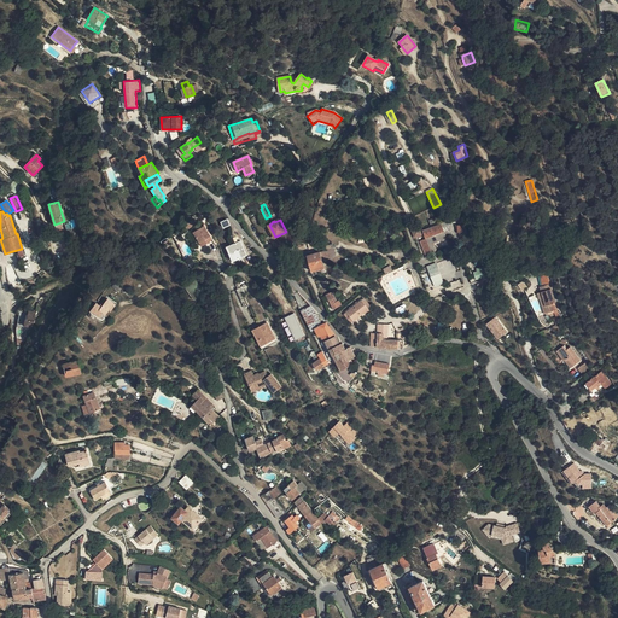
[(441,225),(424,232),(425,235),(423,235),(427,249),(430,248),(432,254),(436,252),(433,245),(445,239),(441,225)]
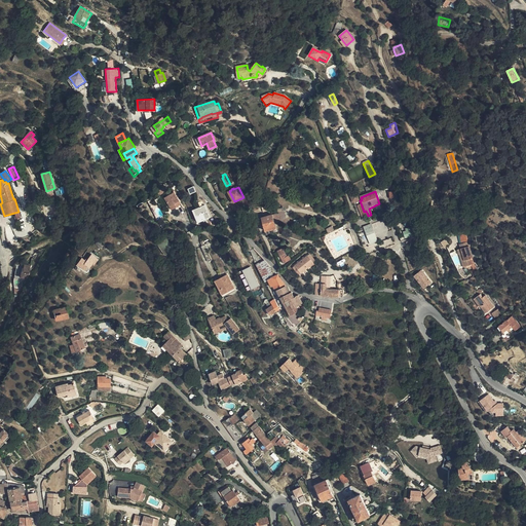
[(180,204),(174,192),(165,197),(172,209),(180,204)]
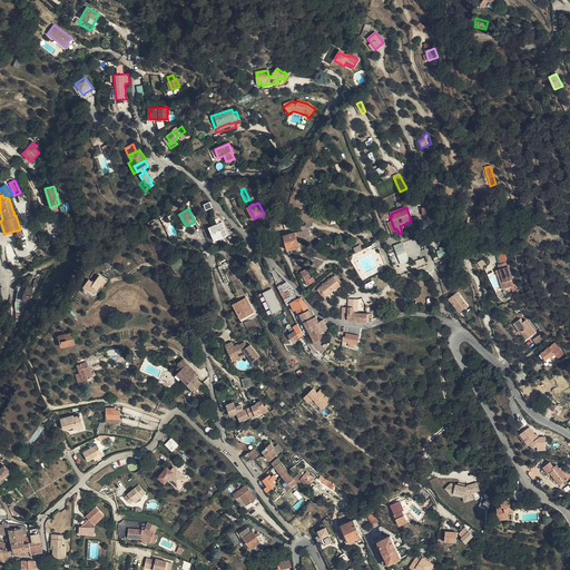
[(223,222),(212,227),(217,241),(228,235),(223,222)]
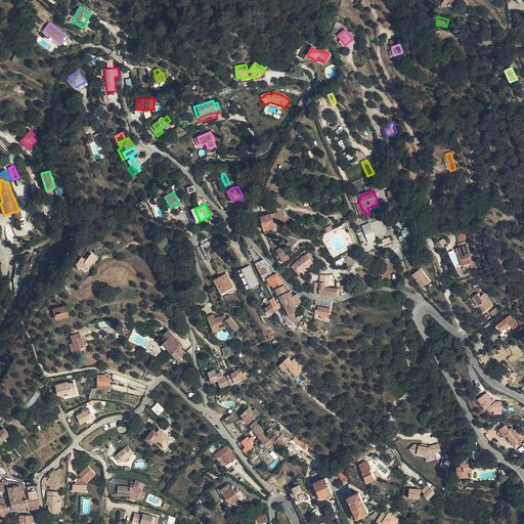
[(274,221),(272,214),(261,217),(265,233),(276,230),(274,221)]
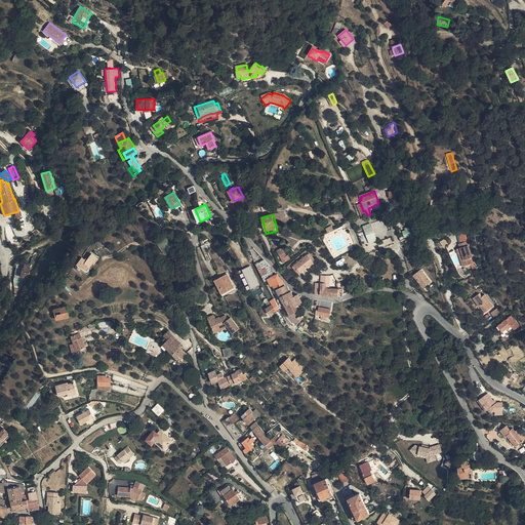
[(375,236),(386,233),(381,219),(371,224),(375,236)]
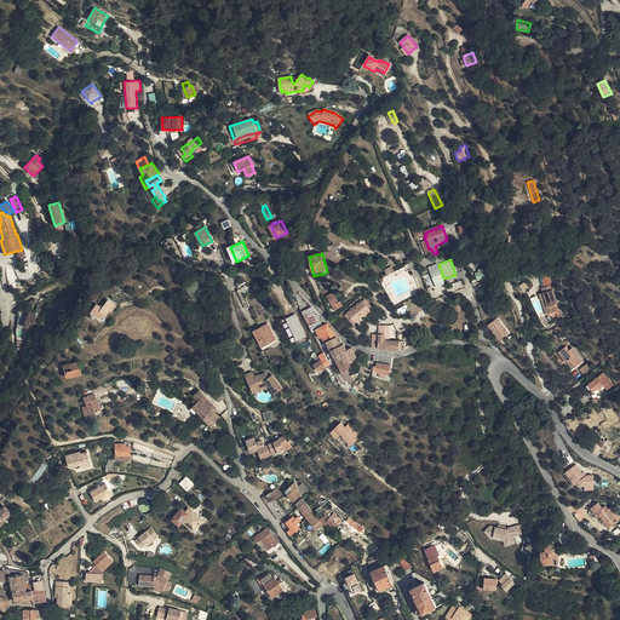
[(437,264),(429,268),(436,287),(445,283),(437,264)]
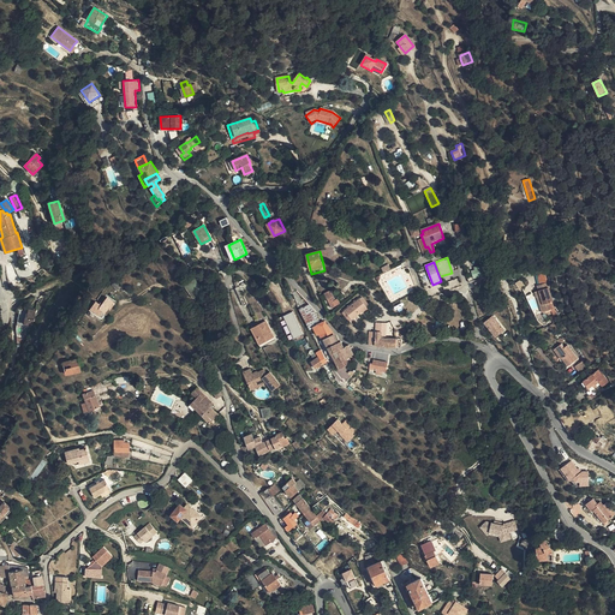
[(482,276),(479,267),(471,269),(472,278),(482,276)]
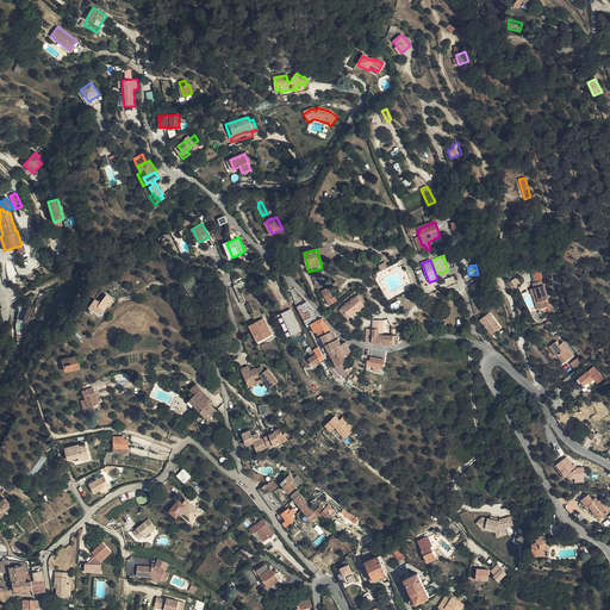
[(192,296),(201,288),(193,277),(184,284),(192,296)]
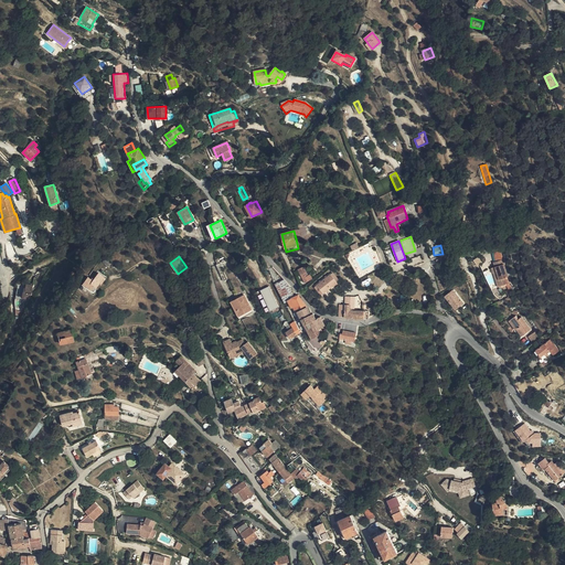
[(499,280),(497,280),(499,287),(509,284),(507,278),(508,277),(502,259),(494,263),(496,267),(492,268),(494,274),(497,273),(499,280)]
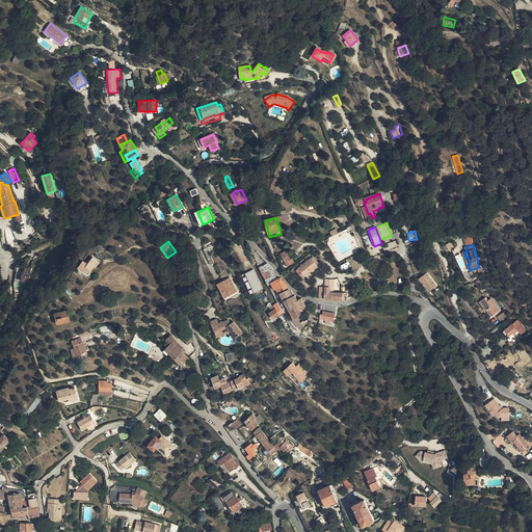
[(291,260),(286,250),(281,254),(284,259),(286,258),(288,261),(291,260)]
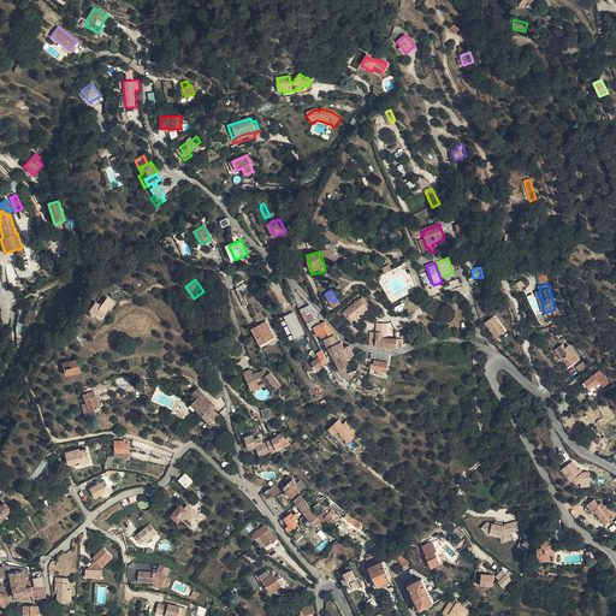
[(320,324),(317,313),(317,312),(298,291),(292,294),(294,296),(298,304),(311,329),(314,327),(314,326),(320,324)]
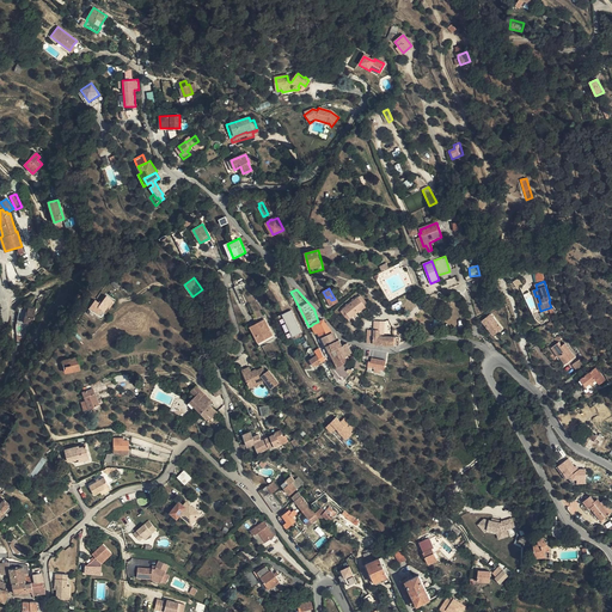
[(297,303),(292,294),(286,298),(291,305),(297,303)]
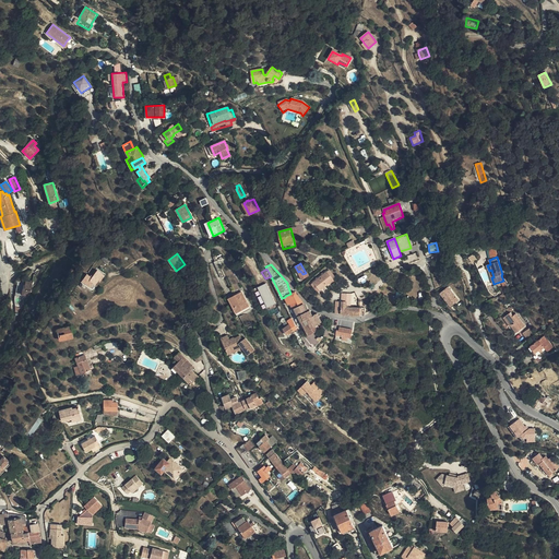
[(93,283),(95,285),(104,274),(97,270),(93,275),(92,277),(90,275),(87,273),(82,281),(90,287),(91,285),(93,283)]
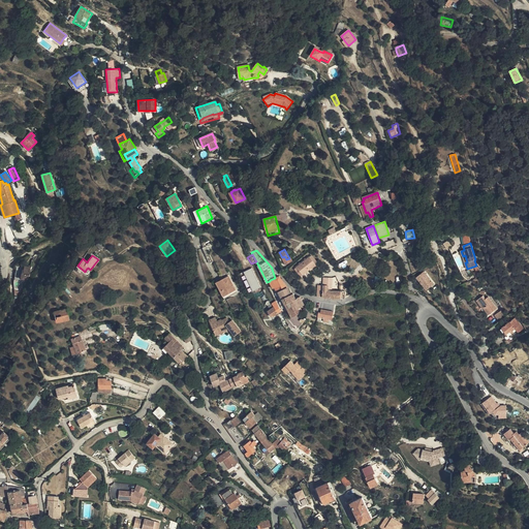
[(284,256),(282,257),(286,265),(290,261),(289,258),(286,259),(284,256)]
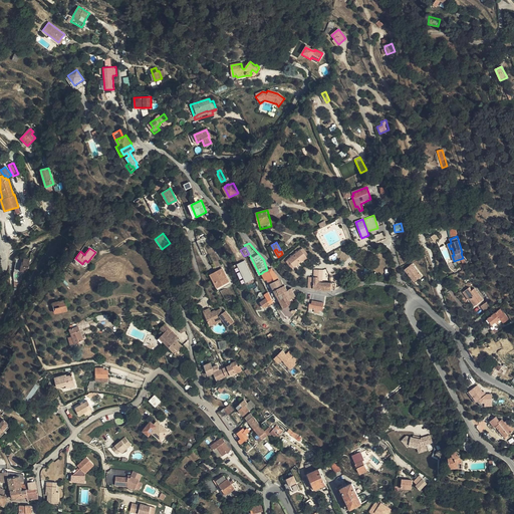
[(300,250),(288,259),(294,267),(306,257),(300,250)]
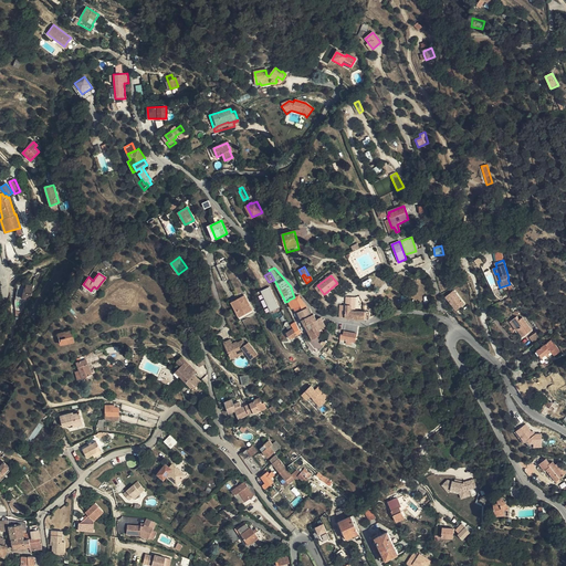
[(32,303),(33,293),(28,287),(27,291),(19,290),(18,301),(24,302),(32,303)]
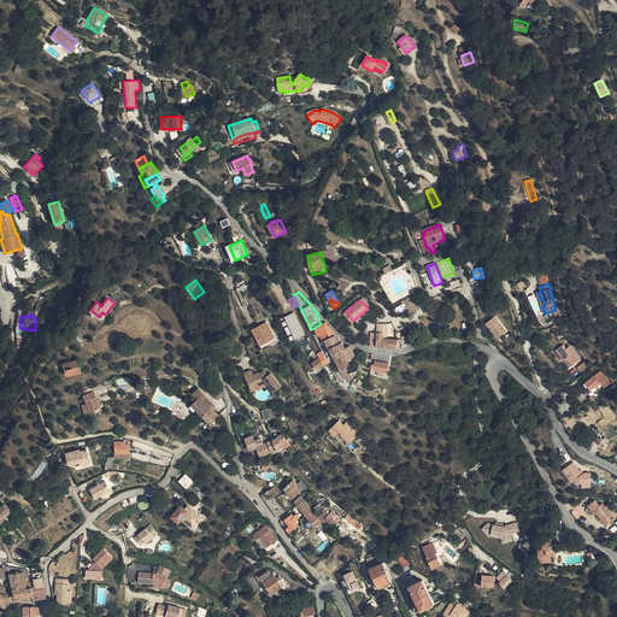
[(495,317),(487,324),(498,338),(506,331),(495,317)]
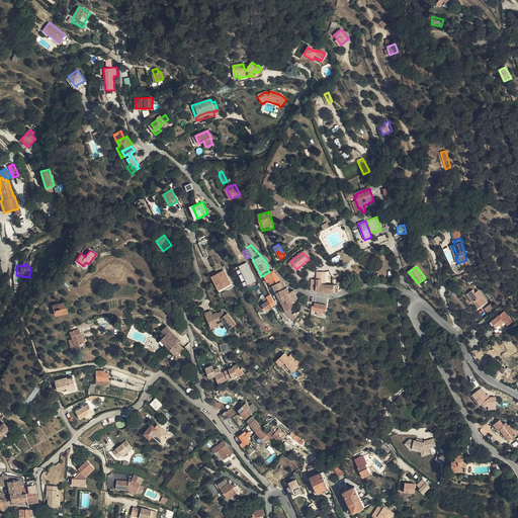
[(255,279),(258,278),(252,267),(249,268),(255,279)]
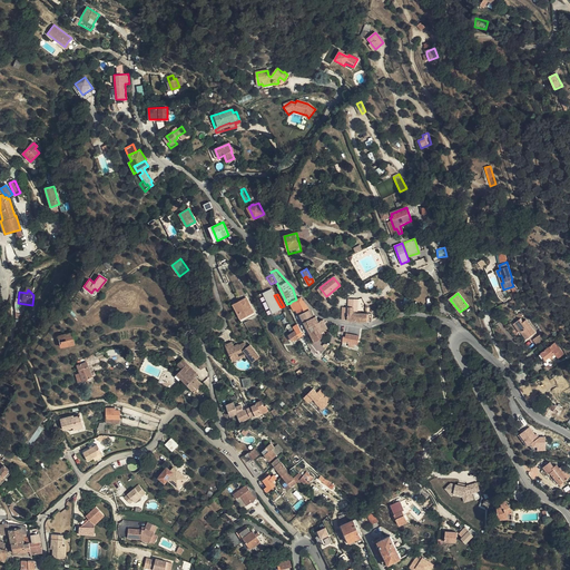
[(246,297),(234,304),(242,320),(254,313),(246,297)]
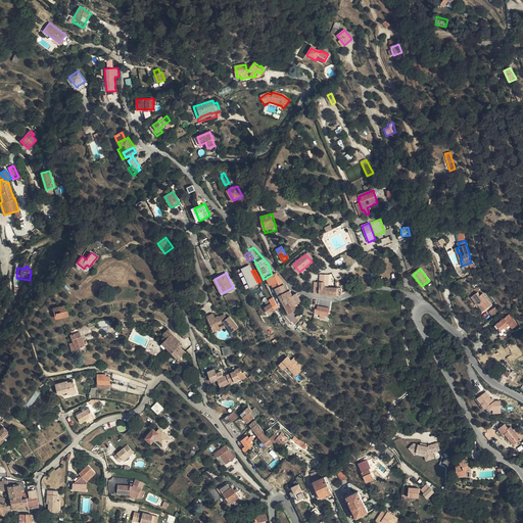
[(284,284),(276,273),(272,275),(267,277),(267,278),(272,288),(278,299),(277,299),(280,304),(282,303),(283,306),(285,305),(276,288),(284,284)]
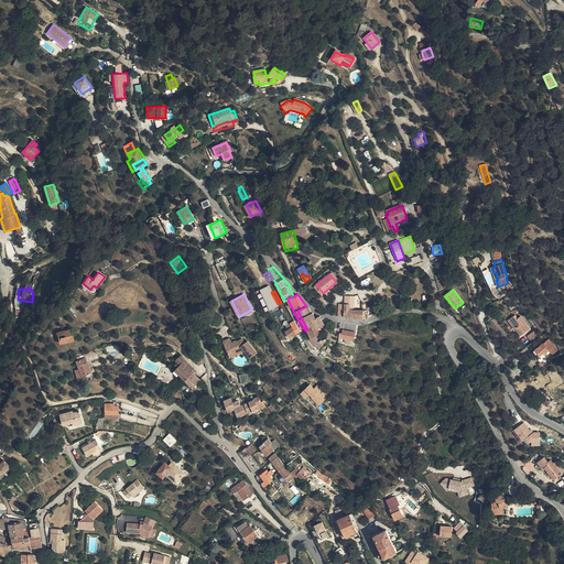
[(283,307),(281,303),(278,304),(277,304),(280,310),(271,313),(273,318),(283,314),(281,308),(283,307)]
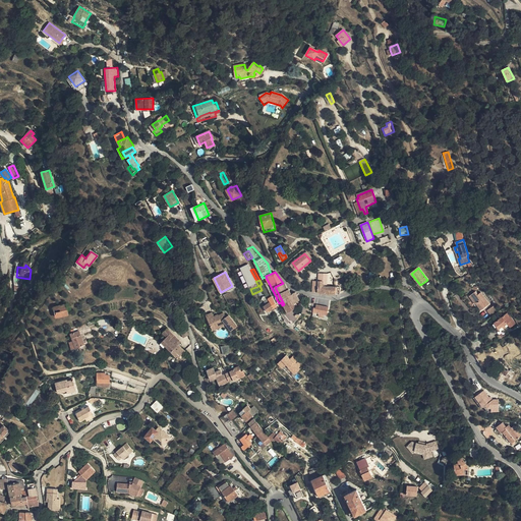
[(319,292),(319,293),(331,294),(340,294),(340,287),(324,286),(324,281),(315,281),(314,292),(319,292)]
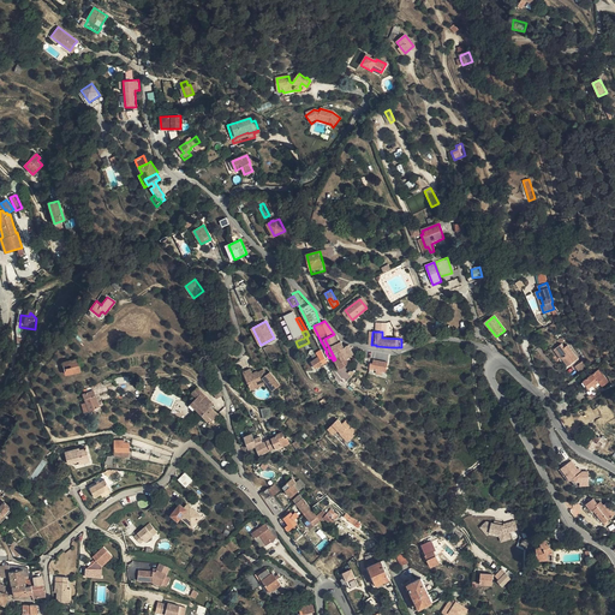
[(339,342),(334,334),(324,339),(335,359),(340,369),(347,365),(345,365),(342,360),(350,357),(354,354),(350,345),(345,347),(341,341),(339,342)]
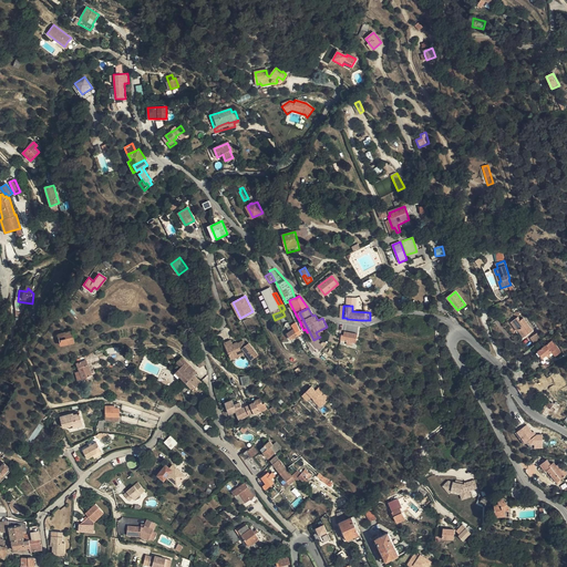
[(517,331),(518,330),(521,329),(526,336),(533,331),(523,318),(521,320),(517,317),(511,322),(517,331)]
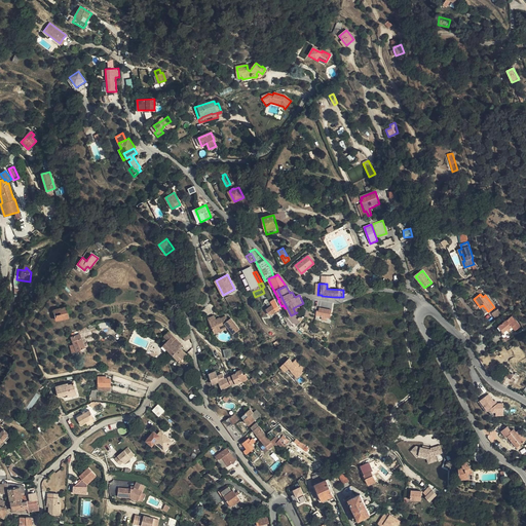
[(274,300),(267,304),(269,307),(267,309),(270,315),(279,309),(278,308),(279,307),(274,300)]
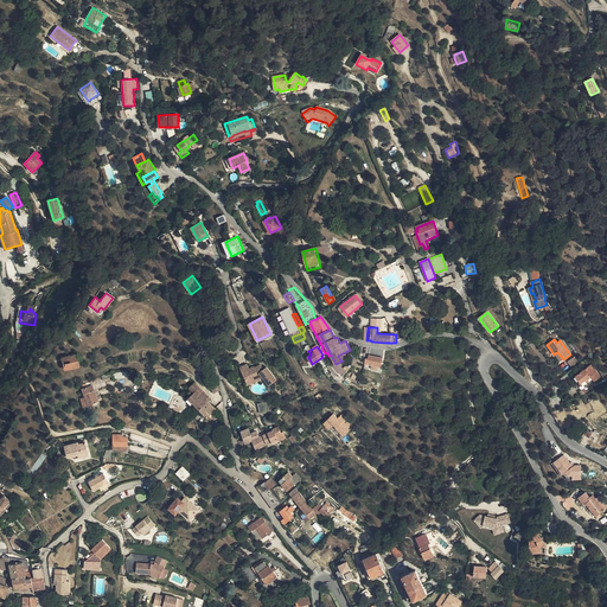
[(65,370),(80,366),(77,355),(62,357),(65,370)]
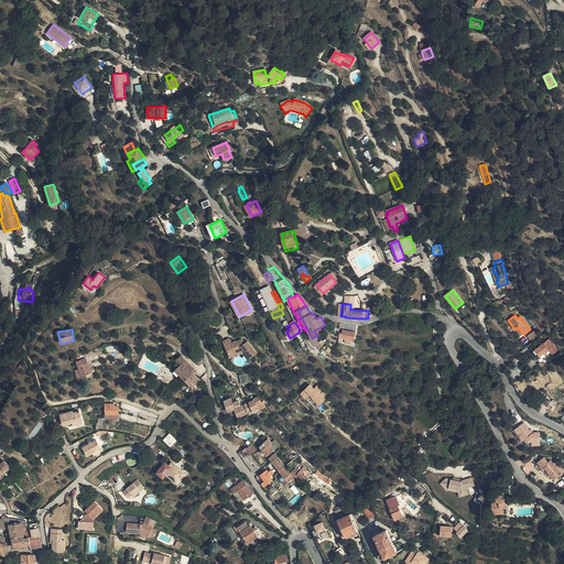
[(356,332),(337,329),(336,333),(340,334),(339,338),(354,340),(356,332)]
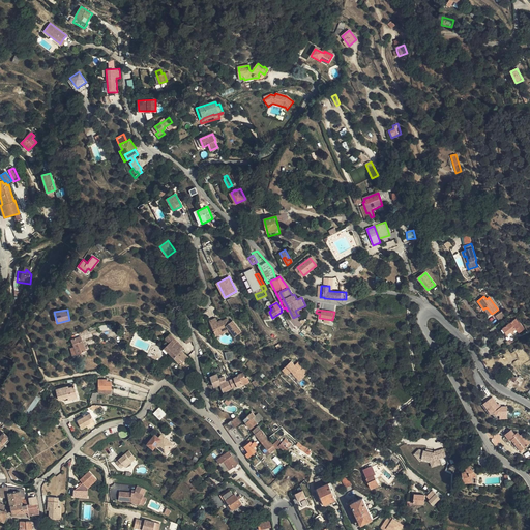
[(502,312),(496,316),(499,321),(505,316),(502,312)]
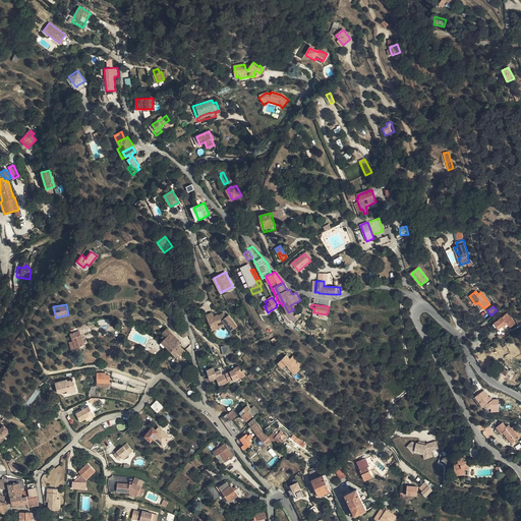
[(223,320),(232,329),(238,324),(228,313),(227,315),(224,311),(220,315),(218,314),(214,315),(213,311),(207,314),(211,325),(223,320)]
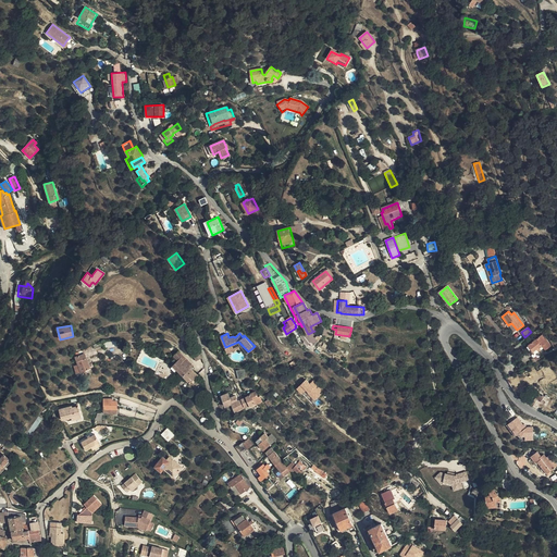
[(317,344),(320,341),(319,339),(321,337),(319,334),(311,342),(314,345),(317,344)]
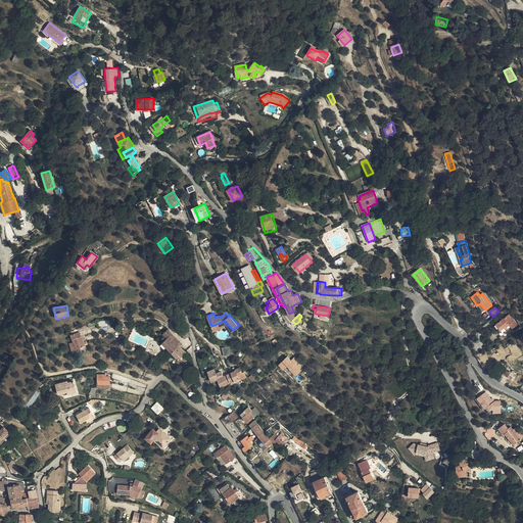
[(510,314),(496,324),(501,330),(505,328),(506,330),(511,326),(512,329),(517,325),(510,314)]
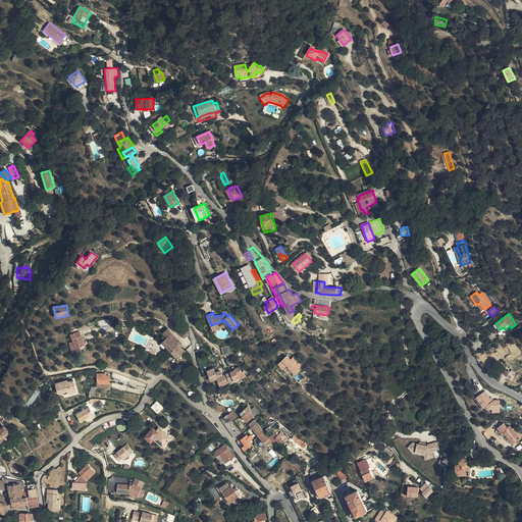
[(112,317),(97,319),(98,323),(98,326),(112,324),(112,317)]
